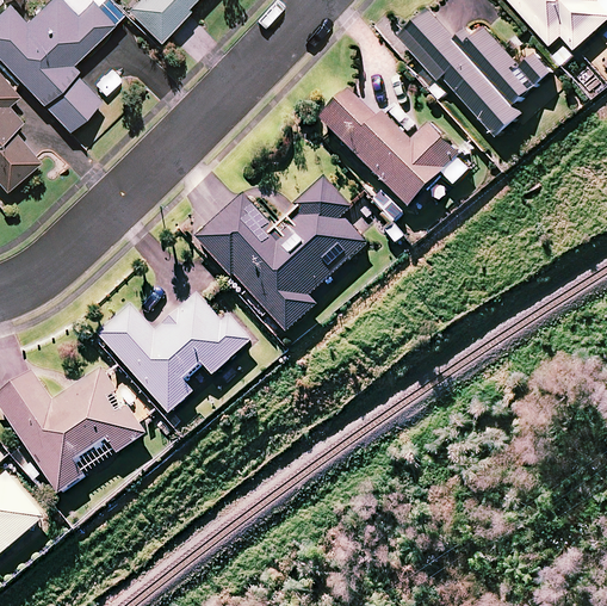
[(97,94),(72,68),(76,63),(69,56),(110,18),(92,0),(41,0),(23,17),(6,0),(4,0),(0,2),(0,54),(66,123),(97,94)]
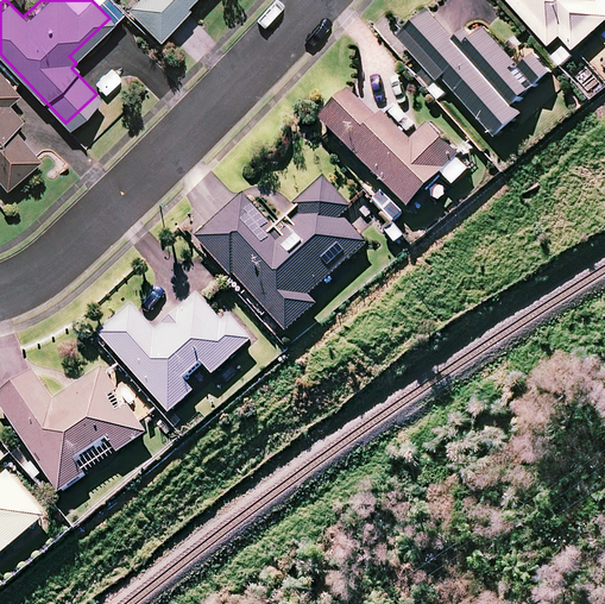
[(128,0),(125,4),(157,33),(186,4),(182,1),(183,0),(128,0)]
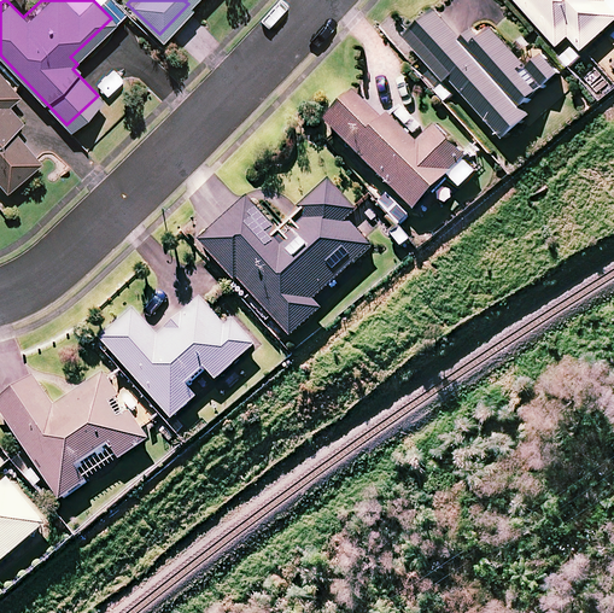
[(568,33),(582,47),(613,17),(613,0),(518,0),(556,44),(568,33)]
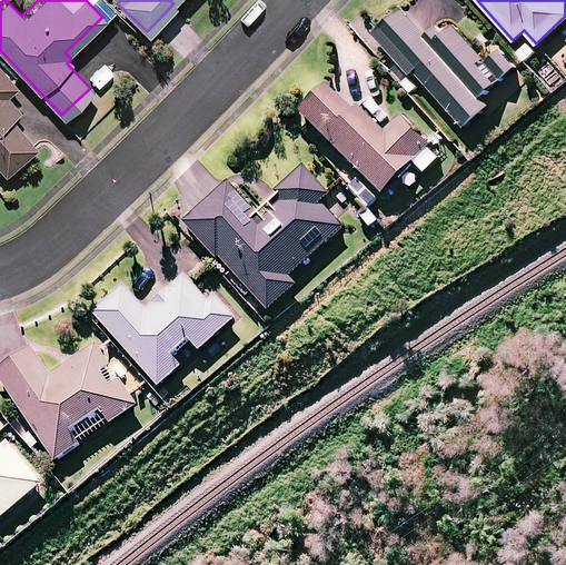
[(426,33),(403,8),(375,33),(409,72),(413,69),(464,125),(487,105),(479,96),(514,63),(498,46),(484,59),(446,16),(426,33)]
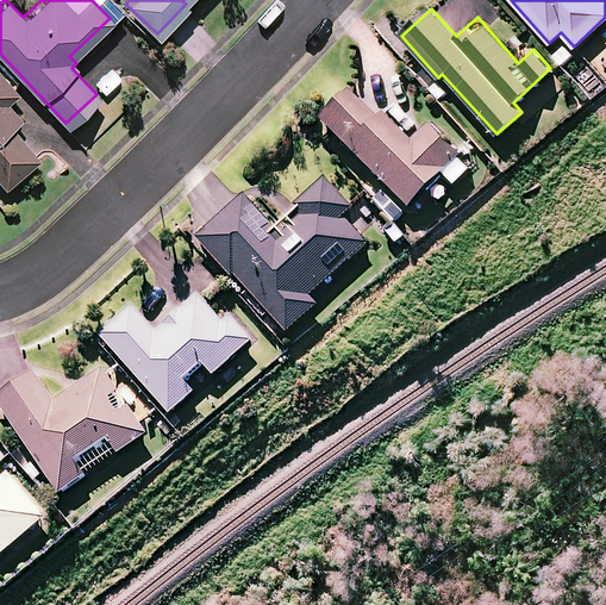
[(14,89),(0,73),(0,180),(2,184),(36,155),(8,123),(18,114),(5,98),(14,89)]
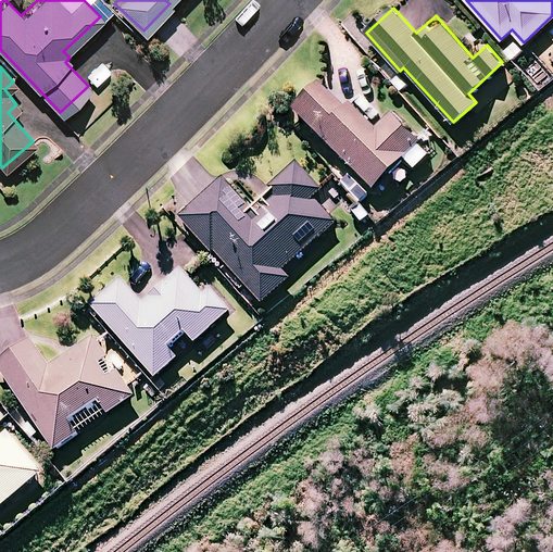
[(346,103),(321,78),(291,109),(371,187),(401,157),(411,166),(428,149),(391,112),(378,125),(351,98),(346,103)]
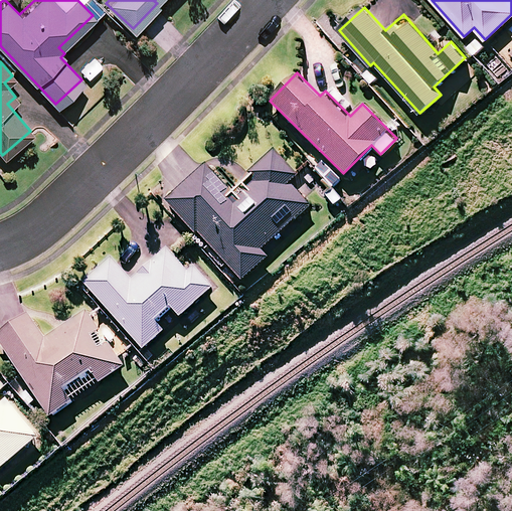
[(294,175),(271,151),(248,173),(250,175),(232,192),(204,163),(165,201),(240,280),(265,257),(260,250),(307,204),(287,183),(294,175)]
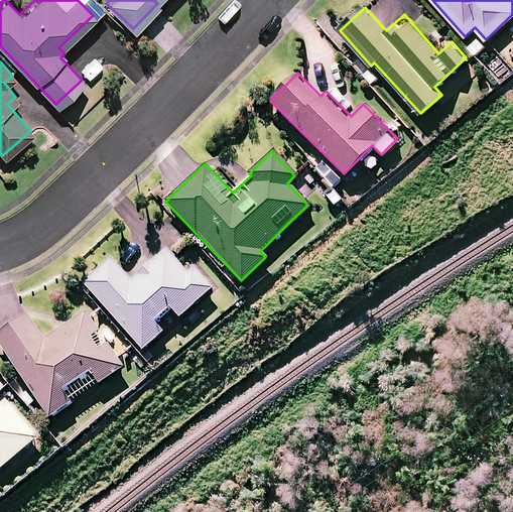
[(185,271),(165,248),(130,279),(110,257),(83,282),(142,349),(161,331),(153,321),(169,306),(178,316),(211,287),(191,265),(185,271)]
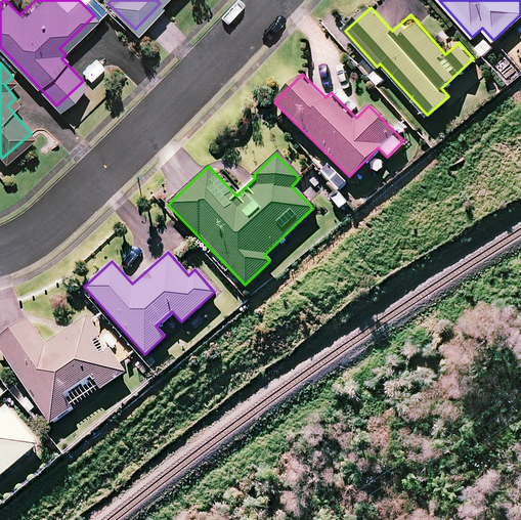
[(86,315),(44,342),(28,316),(23,319),(9,284),(0,289),(0,350),(48,424),(125,375),(86,315)]
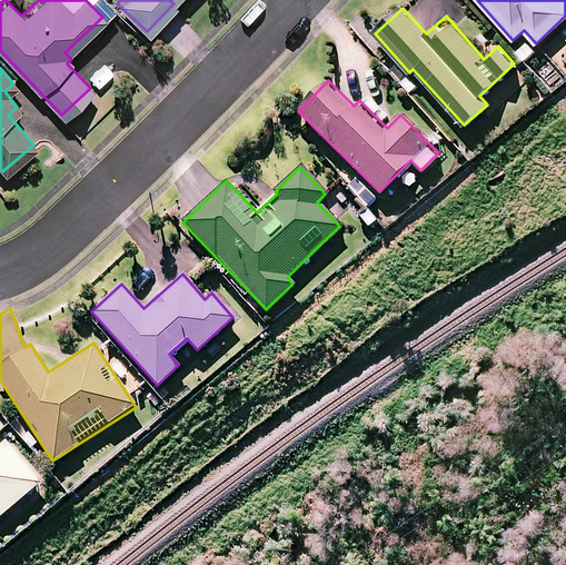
[(0,444),(0,514),(39,482),(5,440),(0,444)]
